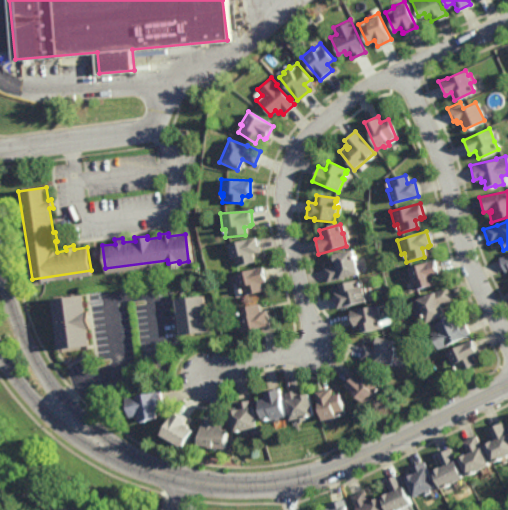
[(253,263),(233,268),(231,259),(229,259),(225,245),(254,239),(258,253),(251,255),(253,263)]
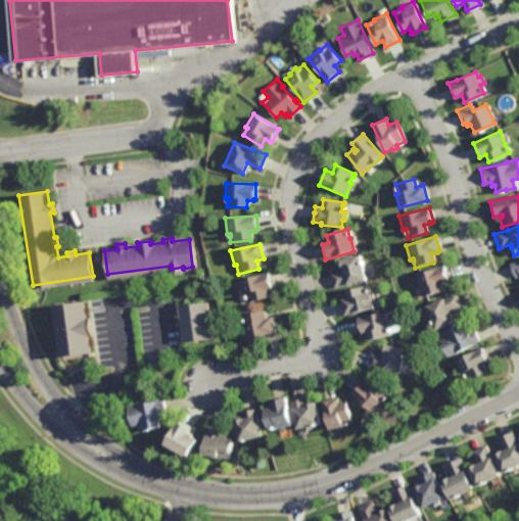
[(332,288),(329,274),(341,271),(338,261),(359,256),(364,281),(332,288)]
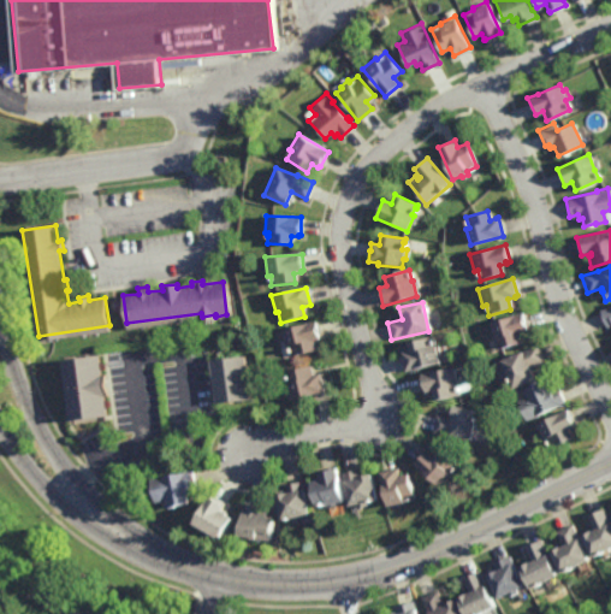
[(610,319),(605,322),(604,318),(600,319),(597,310),(610,303),(610,319)]
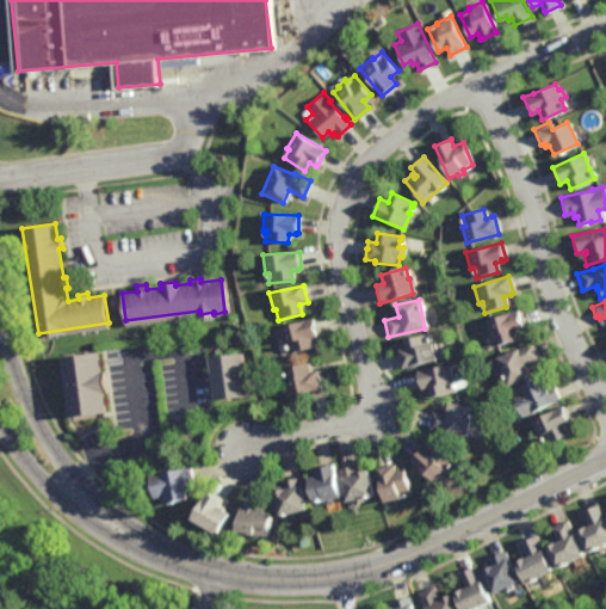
[(507,313),(518,311),(519,313),(520,313),(524,323),(515,325),(518,333),(495,339),(492,330),(490,330),(486,313),(506,308),(507,313)]
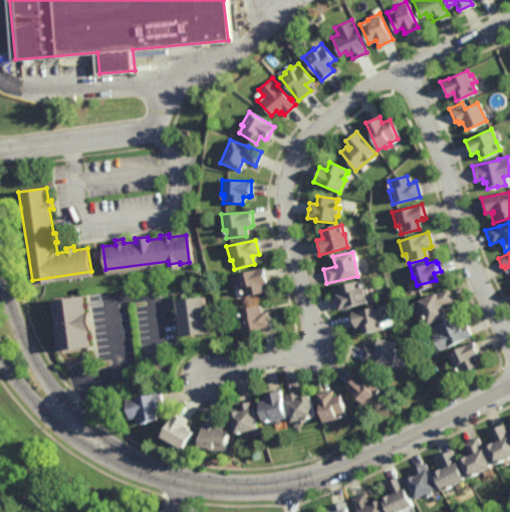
[(267,282),(264,283),(265,284),(259,286),(260,288),(244,292),(242,284),(238,285),(238,282),(235,283),(234,276),(264,269),(267,282)]
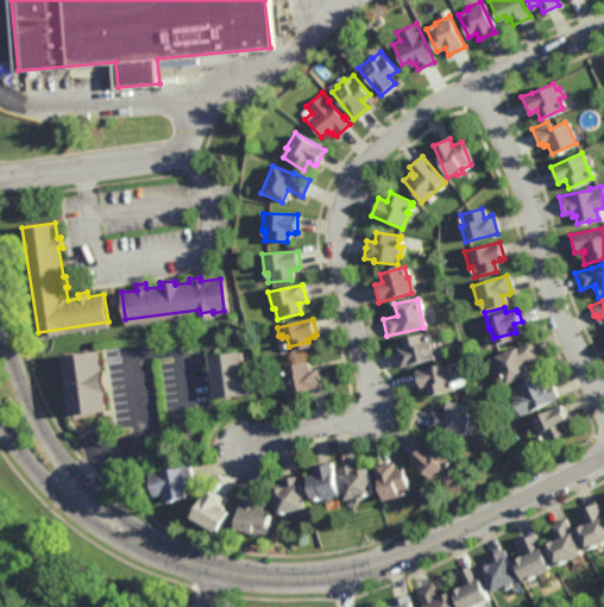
[(427,337),(429,336),(433,352),(400,361),(397,351),(398,350),(396,343),(404,342),(402,333),(425,327),(427,337)]
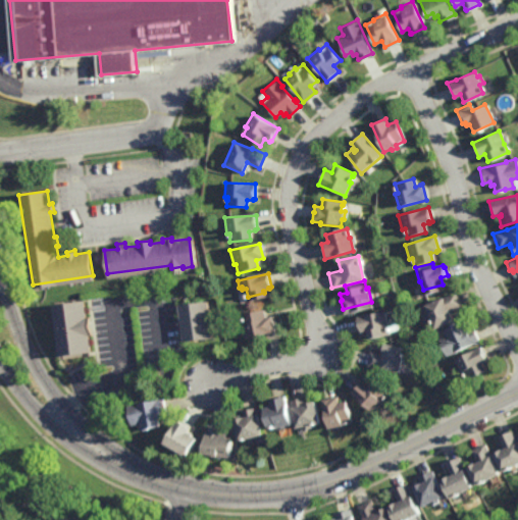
[(460,302),(448,307),(452,316),(433,324),(423,300),(442,293),(442,294),(454,288),(460,302)]
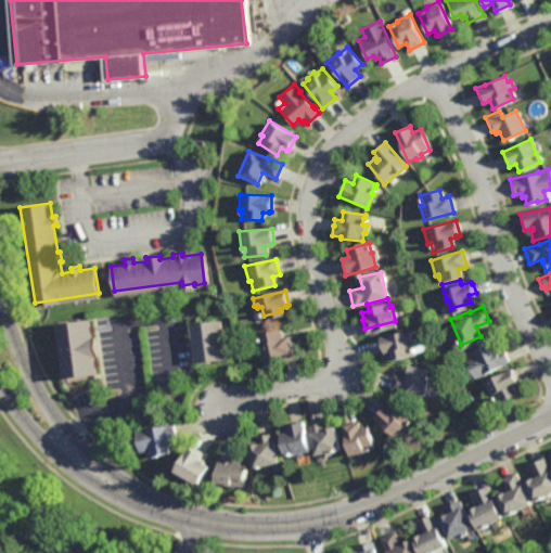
[(90,313),(92,332),(95,331),(98,351),(95,351),(98,369),(64,373),(56,318),(90,313)]
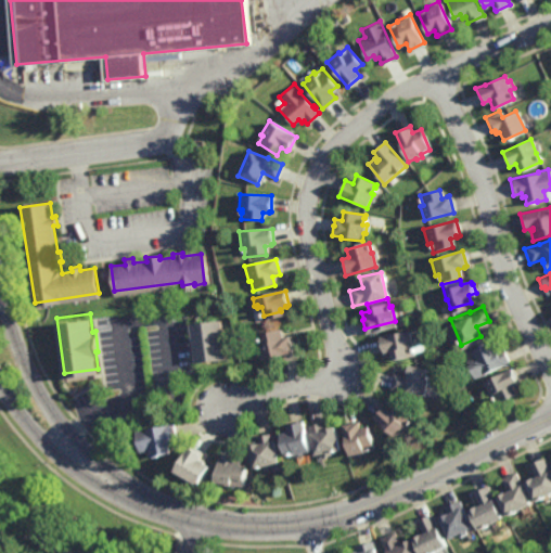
[(228,354),(197,357),(195,344),(191,345),(190,335),(195,334),(193,318),(222,313),(228,354)]
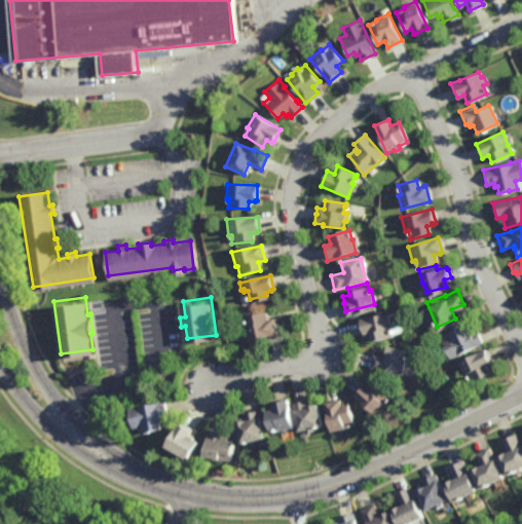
[(270,314),(276,313),(277,320),(278,320),(281,329),(252,335),(249,321),(250,321),(248,311),(268,306),(270,314)]
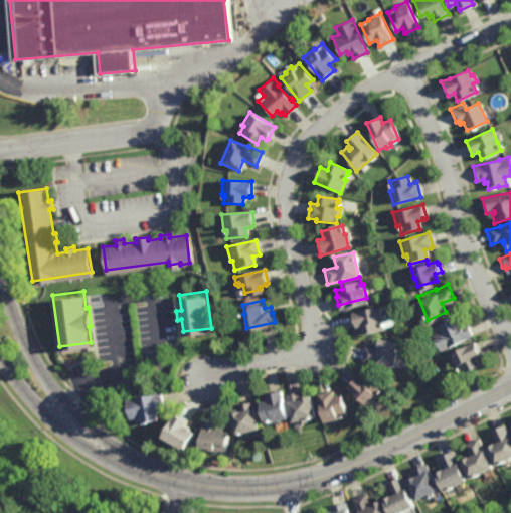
[(382,326),(362,330),(361,322),(354,324),(350,308),(379,302),(382,317),(380,317),(382,326)]
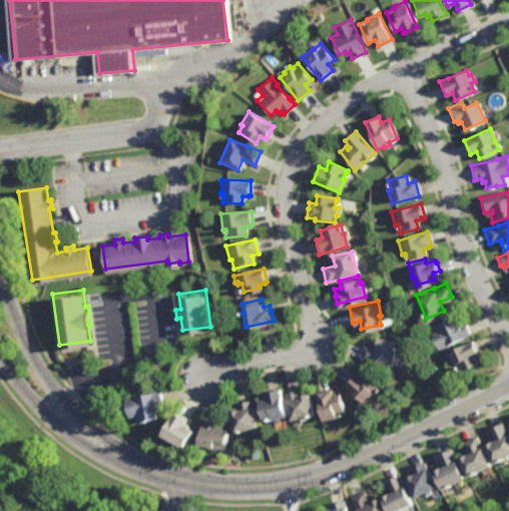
[(453,320),(456,318),(457,321),(462,318),(469,332),(462,336),(462,335),(444,343),(445,344),(437,348),(429,331),(436,328),(433,321),(449,313),(453,320)]
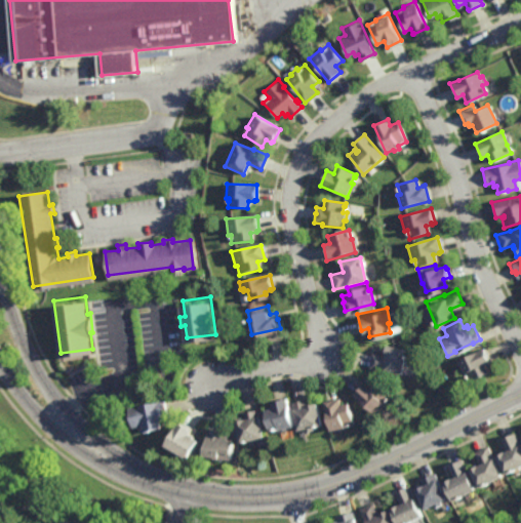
[(400,371),(381,367),(367,365),(370,350),(384,353),(384,350),(386,342),(405,346),(400,371)]
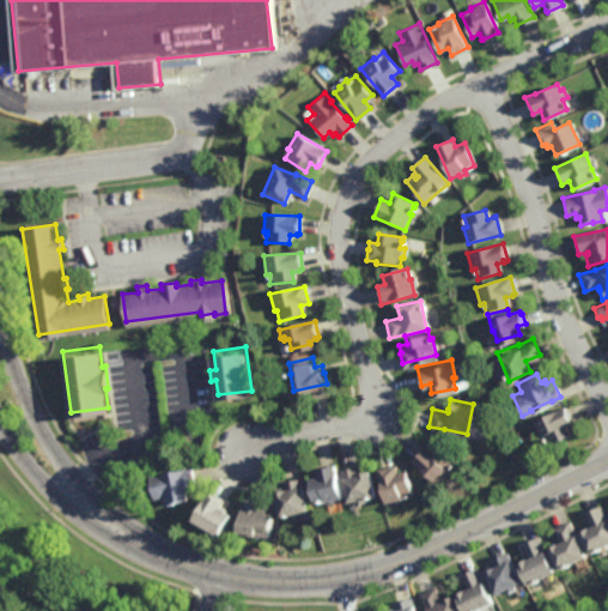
[(546,442),(542,434),(537,435),(534,427),(536,425),(533,417),(563,403),(571,419),(565,423),(569,431),(546,442)]
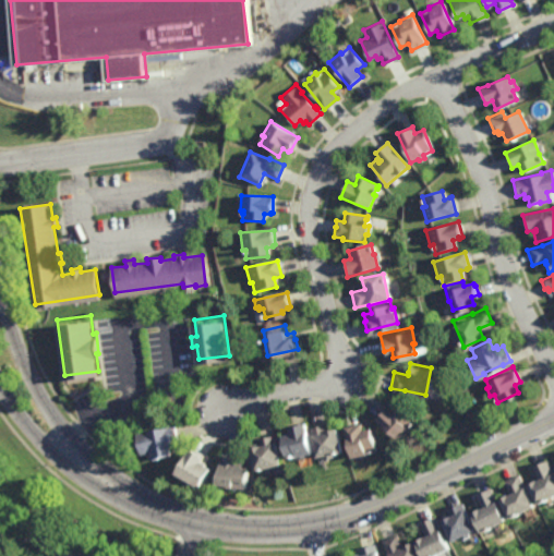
[(413,418),(407,425),(410,427),(405,434),(402,432),(398,436),(374,415),(385,403),(390,408),(396,402),(413,418)]
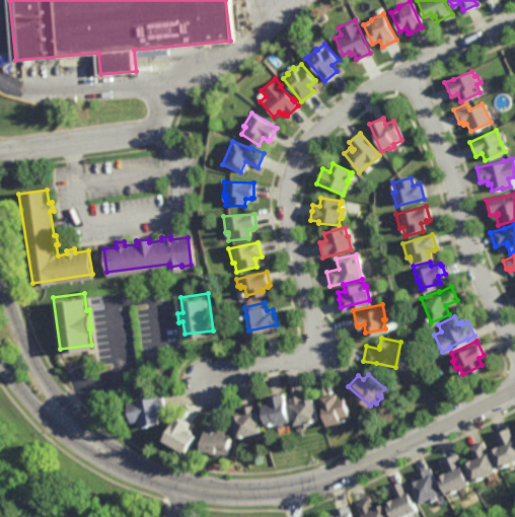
[(282,420),(282,422),(277,423),(277,421),(270,422),(265,401),(273,399),(271,392),(282,390),(288,418),(282,420)]
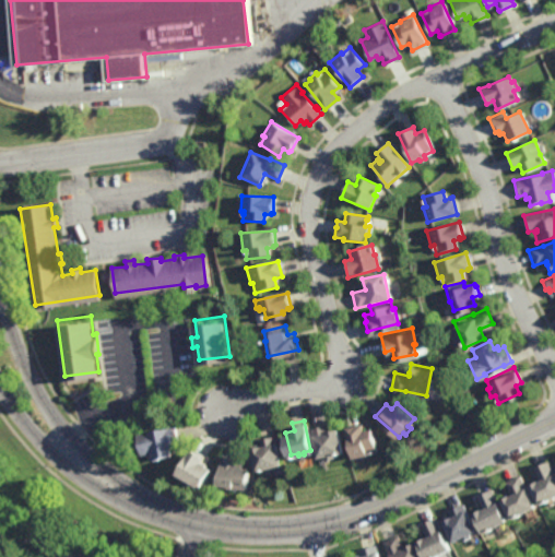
[(361,427),(370,425),(376,449),(366,451),(367,454),(358,455),(357,453),(351,454),(346,431),(345,433),(343,424),(353,422),(353,423),(359,421),(361,427)]
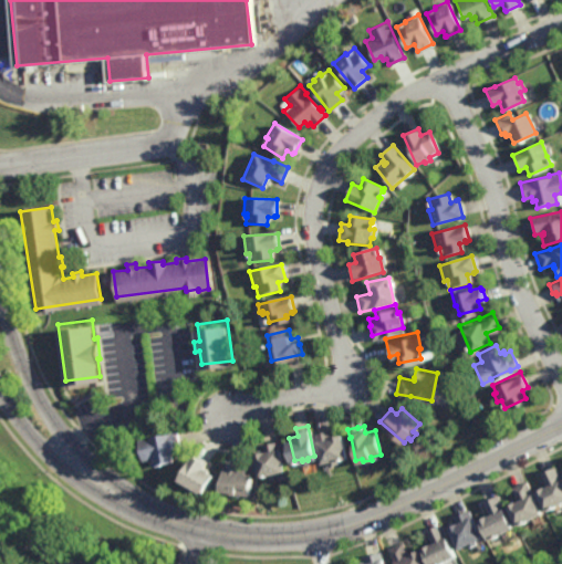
[(177,457),(164,459),(164,461),(158,463),(157,461),(156,461),(154,455),(146,456),(141,435),(179,427),(183,442),(178,444),(179,449),(176,449),(177,457)]
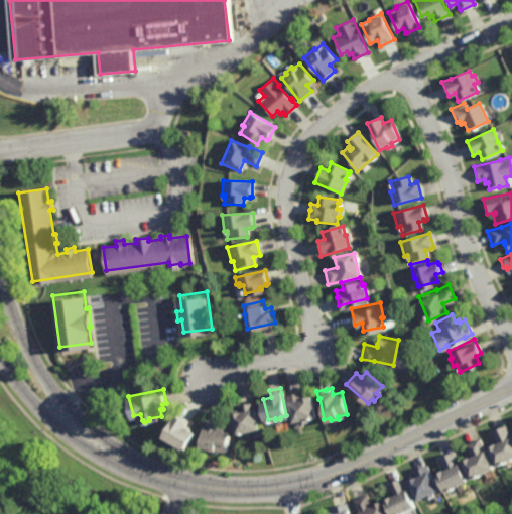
[(300,395),(309,393),(314,414),(305,416),(306,420),(298,422),(297,418),(291,420),(284,392),(299,389),(300,395)]
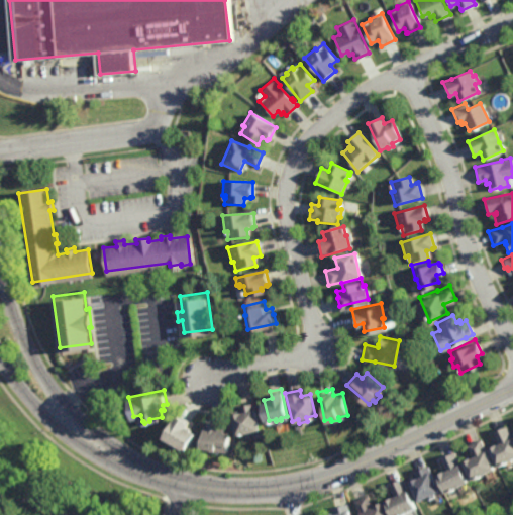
[(254,406),(258,406),(263,427),(255,428),(255,431),(248,433),(247,430),(239,432),(234,408),(240,407),(239,404),(253,400),(254,406)]
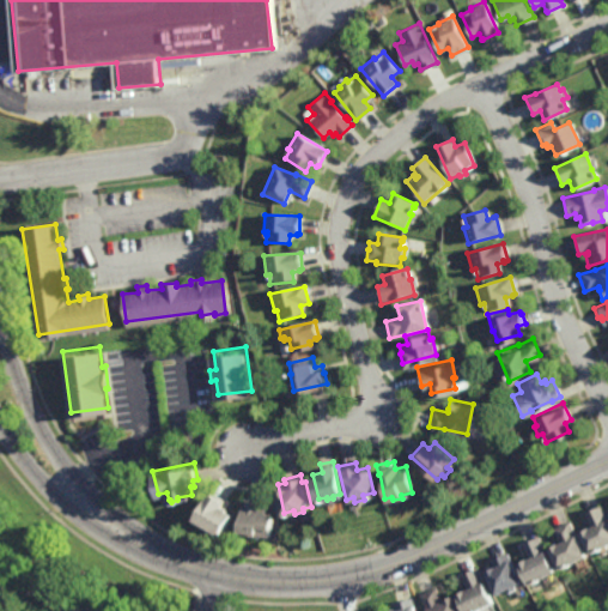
[(225,530),(198,515),(213,488),(229,496),(228,497),(229,498),(226,502),(231,504),(230,507),(236,510),(225,530)]
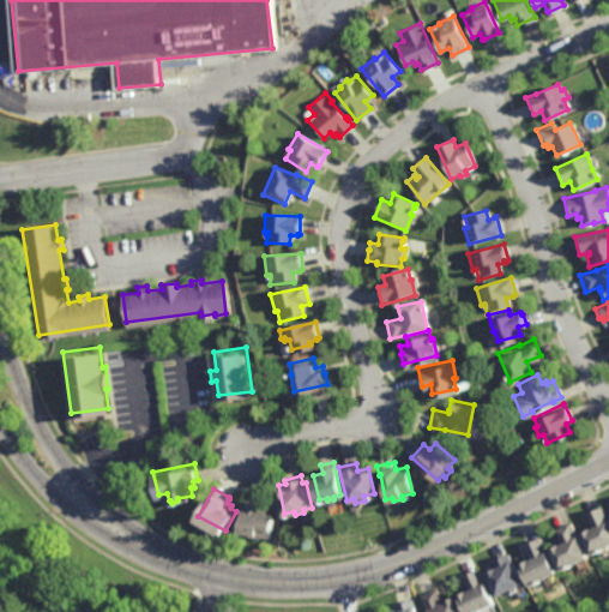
[(272,534),(265,533),(265,535),(252,533),(252,531),(241,528),(247,497),(265,501),(265,504),(271,505),(270,510),(277,511),(272,534)]
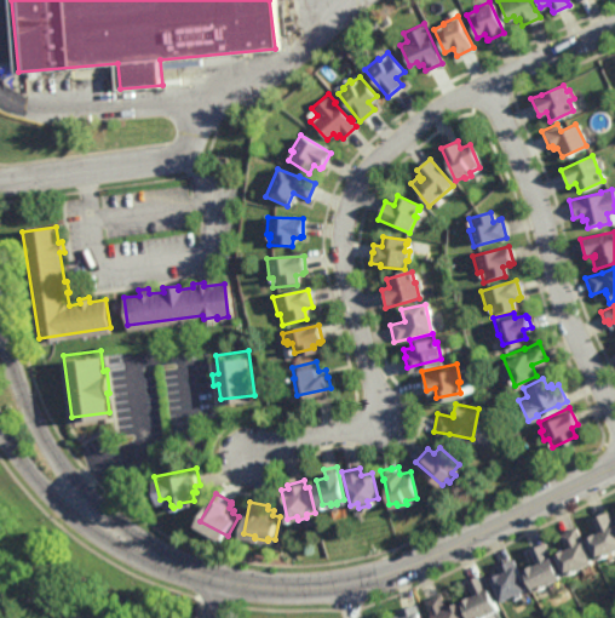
[(613,522),(614,522),(614,525),(614,548),(597,558),(586,536),(597,531),(590,516),(605,508),(613,522)]
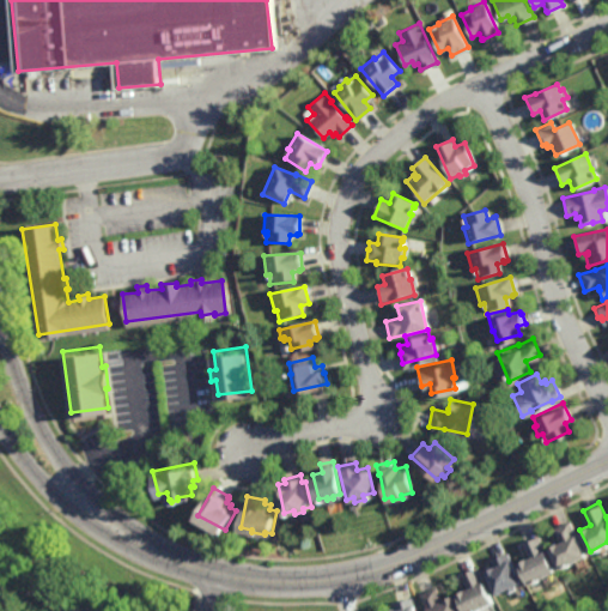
[(585,554),(559,567),(548,545),(558,540),(559,540),(552,527),(567,519),(585,554)]
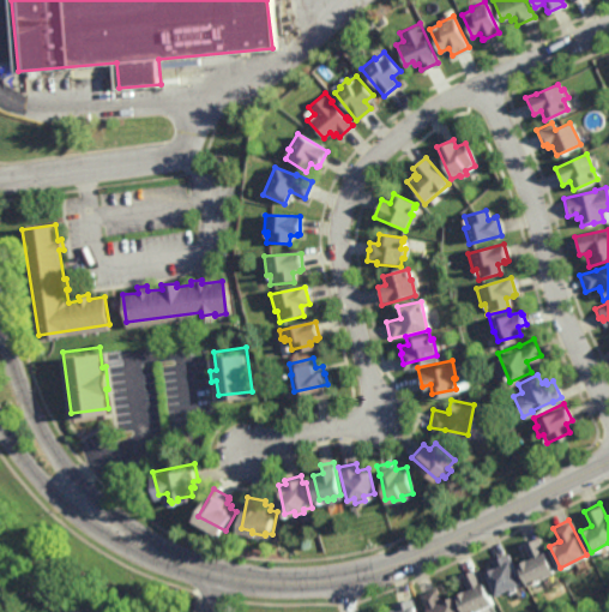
[(529,583),(518,562),(529,557),(522,544),(537,535),(555,569),(529,583)]
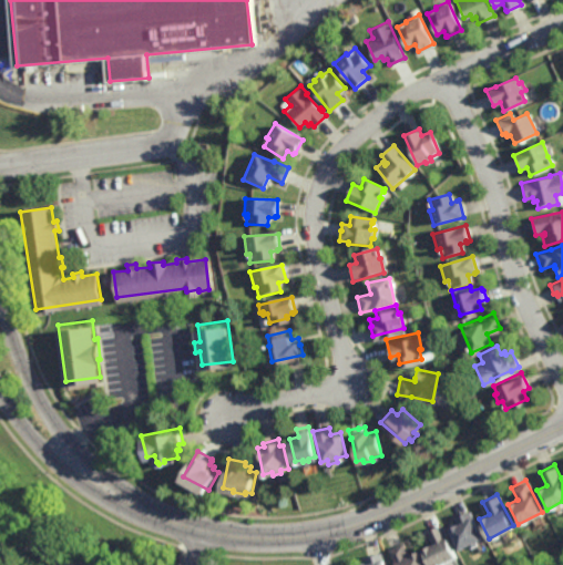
[(468,546),(466,544),(458,547),(446,523),(453,520),(452,516),(468,509),(481,536),(474,540),(476,543),(468,546)]
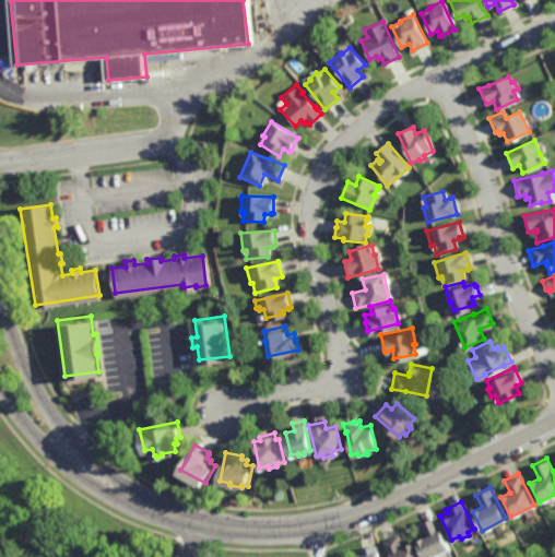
[(448,547),(428,556),(423,556),(415,540),(423,535),(423,536),(425,535),(418,522),(433,516),(448,547)]
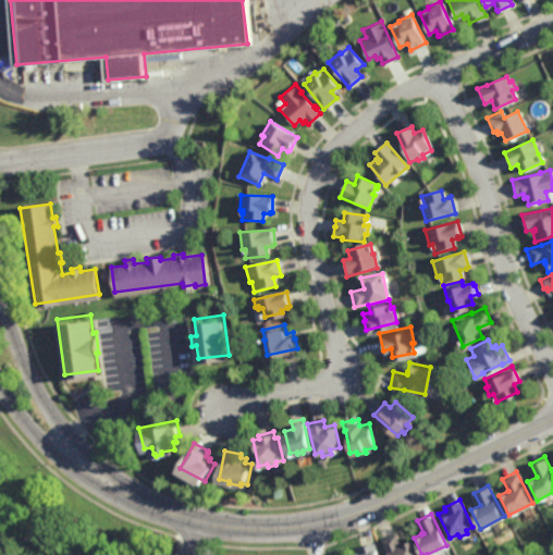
[(400,544),(402,543),(401,542),(410,538),(417,554),(388,554),(379,538),(393,531),(400,544)]
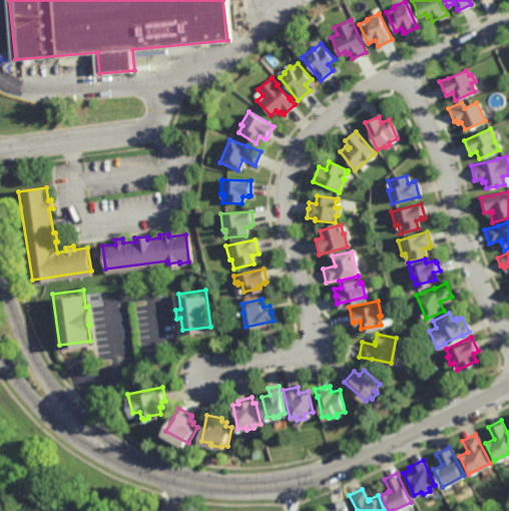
[(323,510),(322,508),(329,505),(329,503),(342,498),(346,510),(323,510)]
